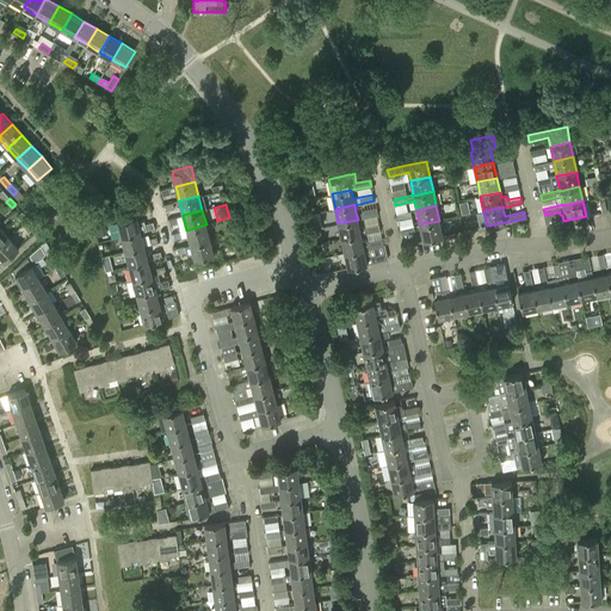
[(29,220),(22,211),(18,215),(25,223),(29,220)]
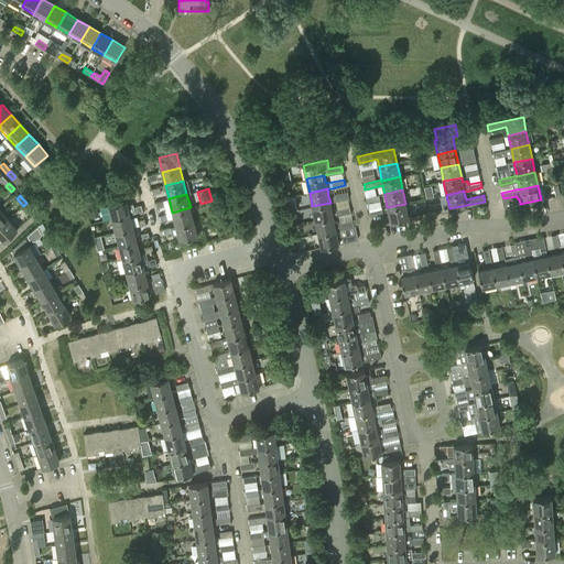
[(108,204),(112,218),(130,214),(127,199),(108,204)]
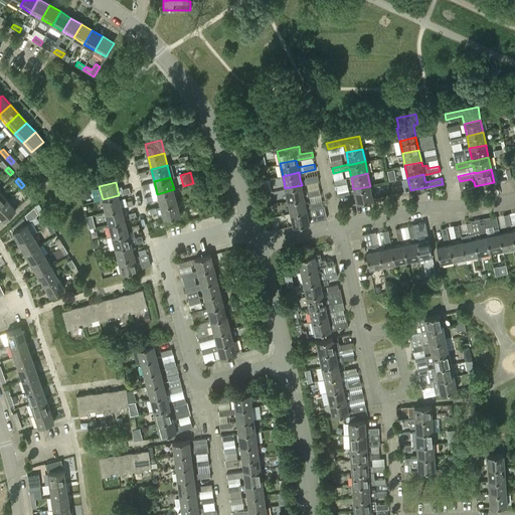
[(24,185),(21,188),(26,193),(29,190),(24,185)]
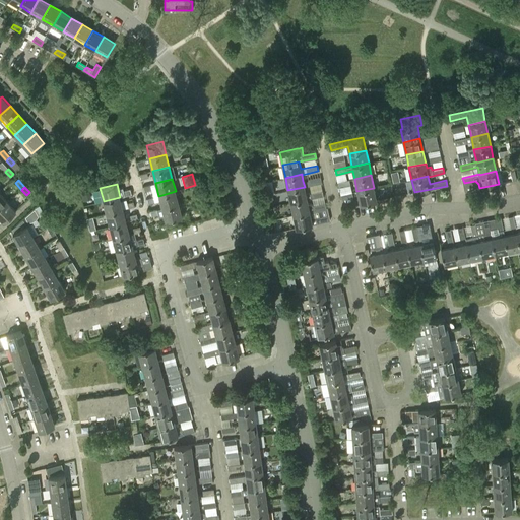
[(307,199),(323,196),(322,191),(306,194),(305,187),(287,190),(290,202),(307,199)]
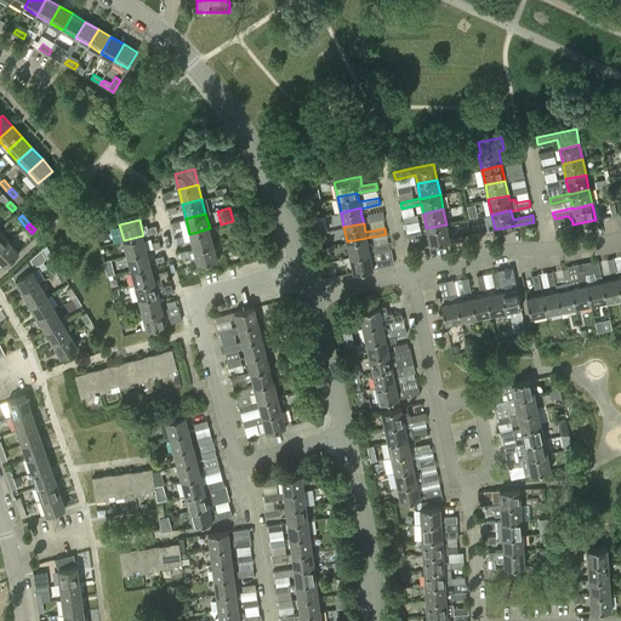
[(450,239),(446,224),(426,228),(429,244),(450,239)]
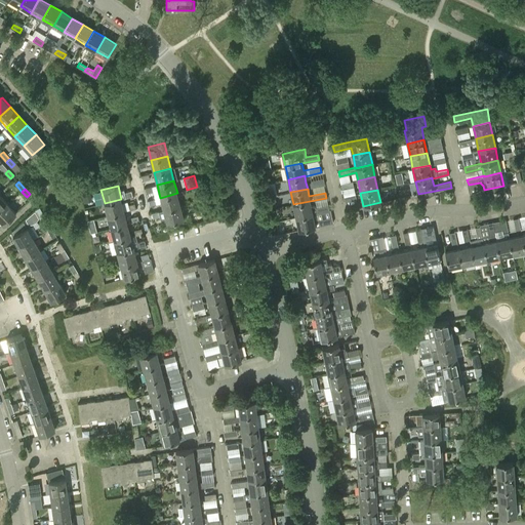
[(180,205),(177,193),(160,198),(164,210),(180,205)]
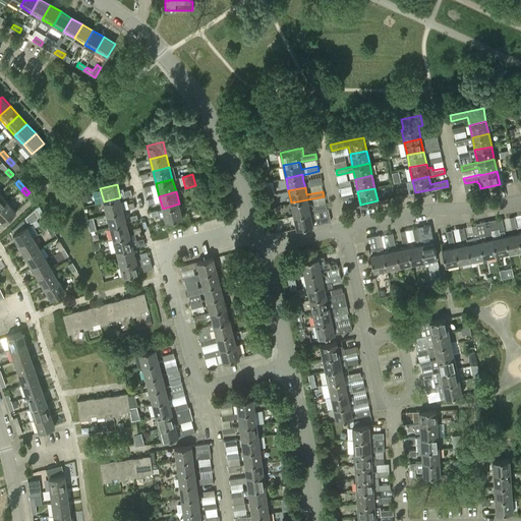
[(123,210),(120,197),(104,201),(107,214),(123,210)]
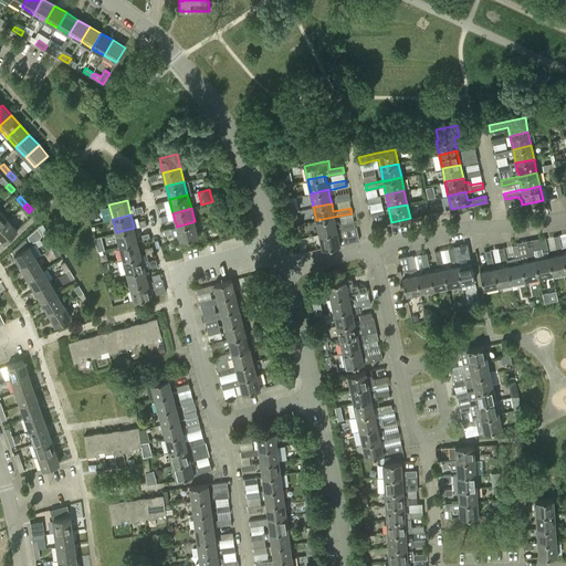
[(316,220),(320,234),(337,230),(337,231),(355,227),(354,221),(342,223),(335,222),(334,217),(316,220)]
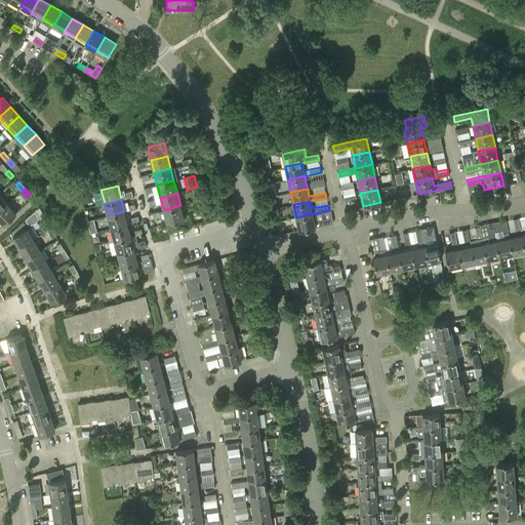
[(8,204),(0,211),(0,219),(4,226),(16,214),(8,204)]
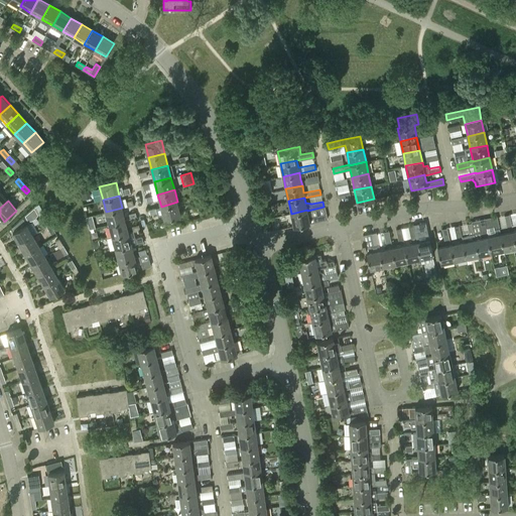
[(180,215),(177,202),(161,207),(164,219),(180,215)]
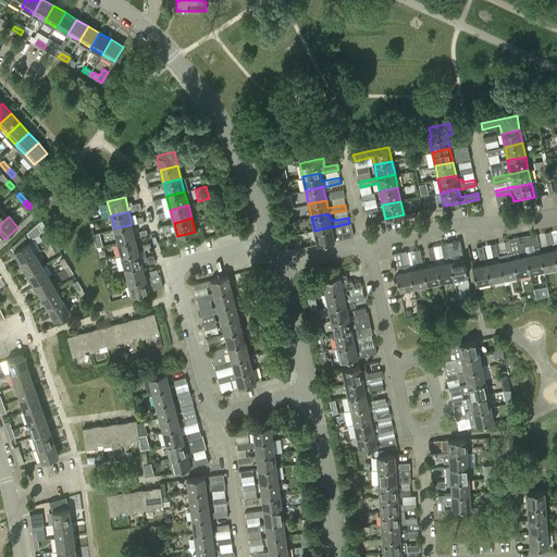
[(114,229),(118,242),(135,237),(132,224),(114,229)]
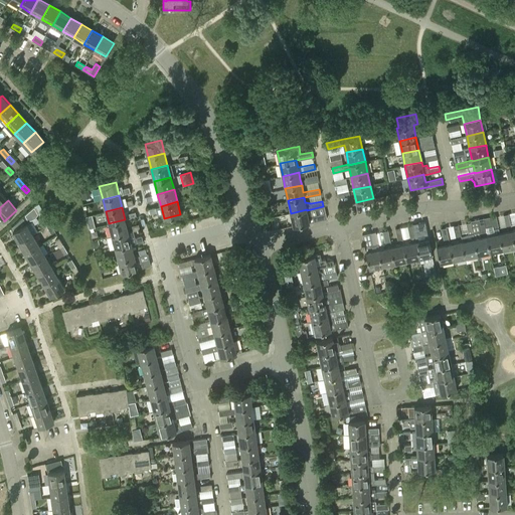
[(293,225),(309,222),(326,219),(324,213),(308,217),(307,210),(307,209),(291,213),(293,225)]
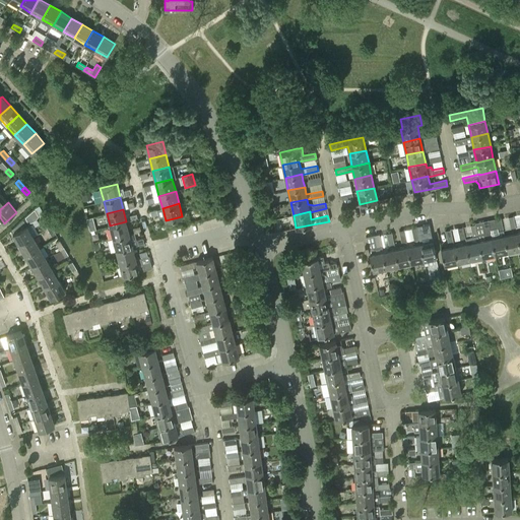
[(48,229),(52,226),(47,218),(43,221),(48,229)]
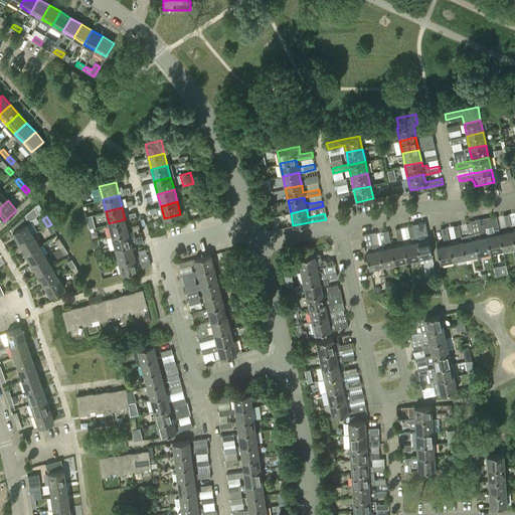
[(129,231),(125,219),(109,223),(112,236),(129,231)]
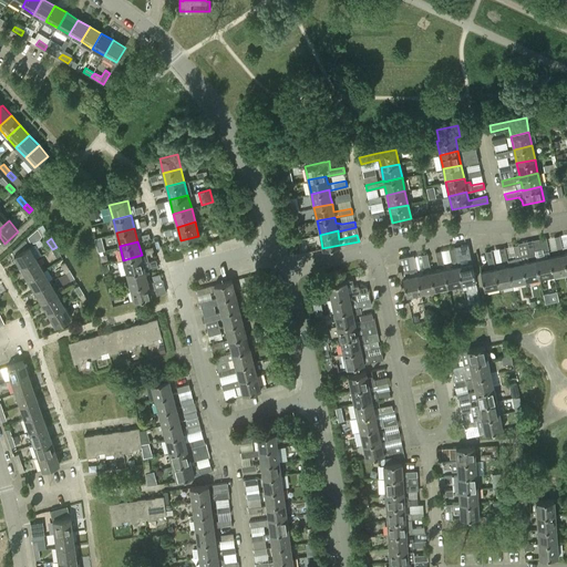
[(526,243),(529,255),(535,254),(533,241),(526,243)]
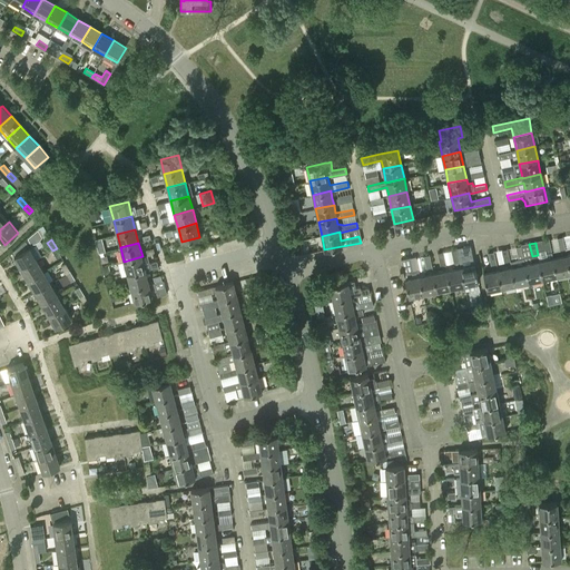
[(15,256),(21,268),(37,259),(29,247),(15,256)]
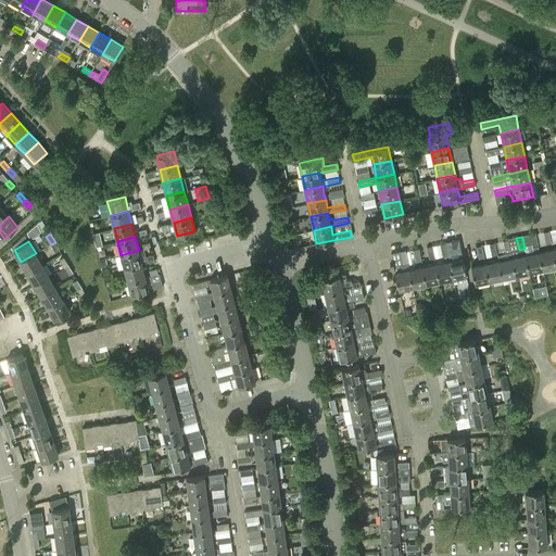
[(55,252),(60,250),(55,242),(51,244),(55,252)]
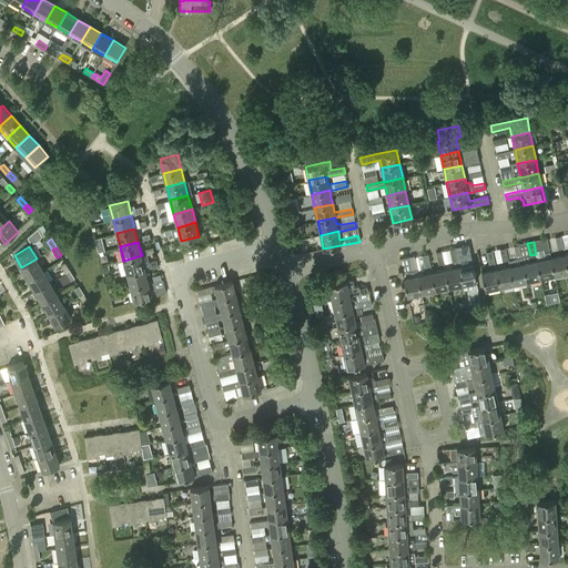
[(448,287),(463,284),(458,266),(457,260),(458,261),(455,247),(449,249),(453,267),(445,269),(448,287)]
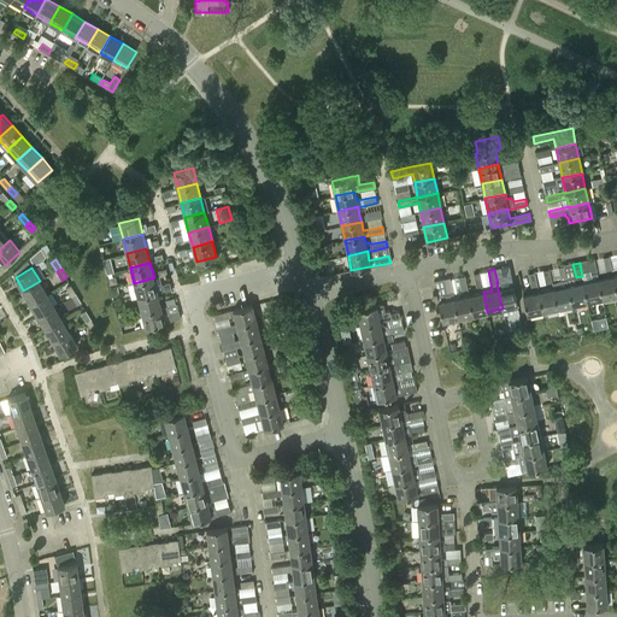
[(603,299),(616,295),(616,293),(613,276),(599,278),(603,299)]
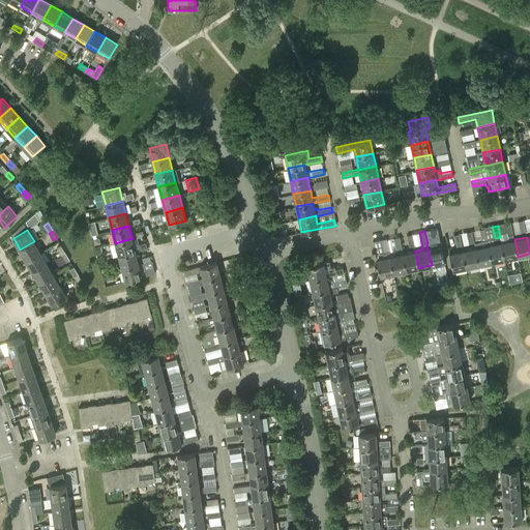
[(118,256),(136,251),(133,238),(115,243),(110,245),(113,257),(118,256)]
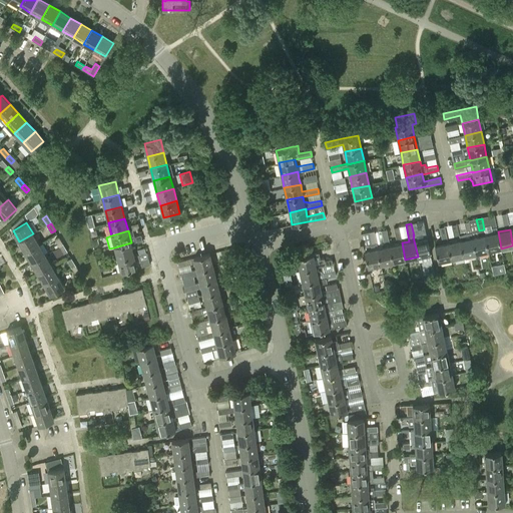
[(488,250),(501,248),(498,231),(485,234),(488,250)]
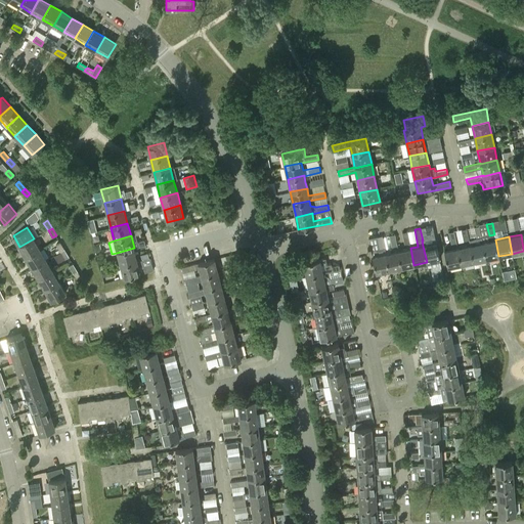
[(40,250),(34,238),(19,247),(26,258),(40,250)]
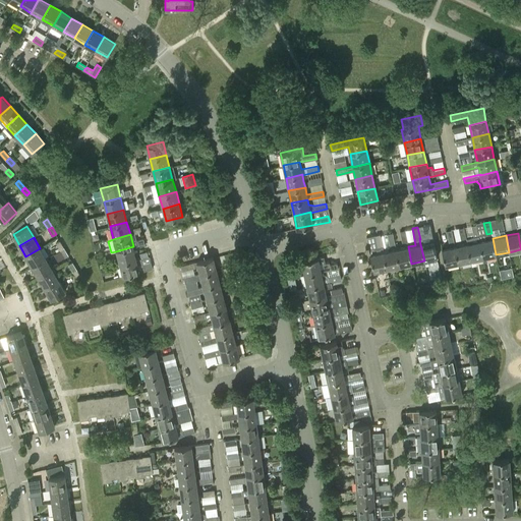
[(483,257),(496,254),(493,238),(479,241),(483,257)]
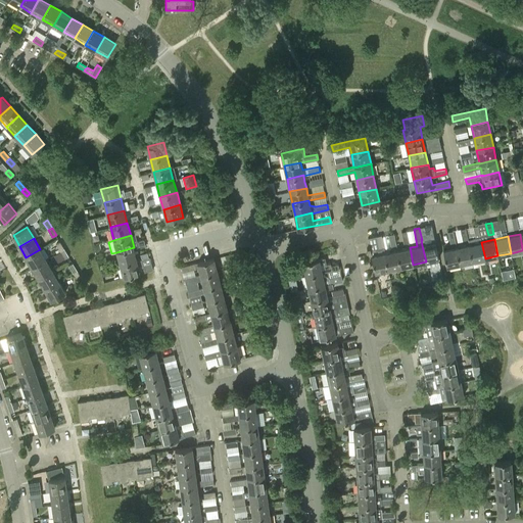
[(60,251),(64,248),(60,241),(56,244),(60,251)]
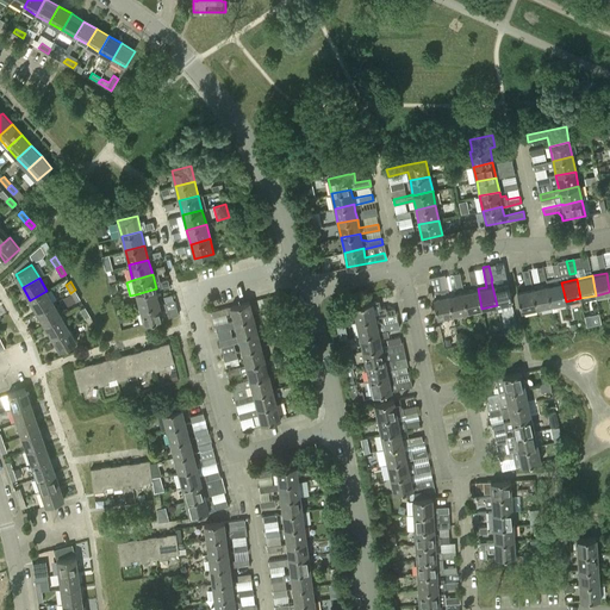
[(508,282),(492,286),(497,305),(511,302),(508,282)]
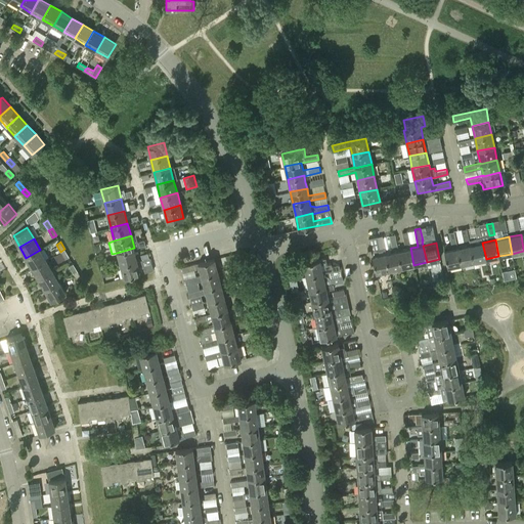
[(474,262),(486,259),(482,243),(470,245),(474,262)]
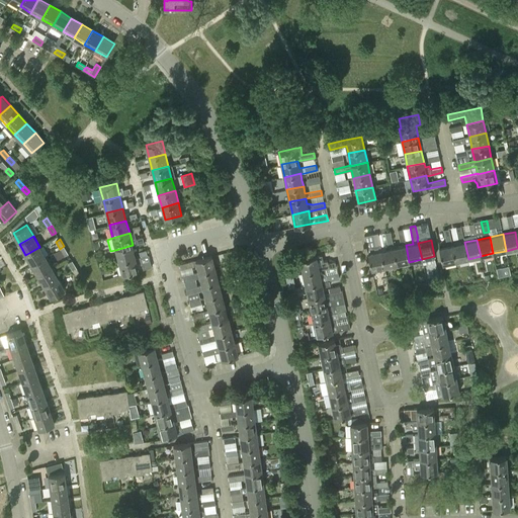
[(455,261),(468,259),(464,242),(452,245),(455,261)]
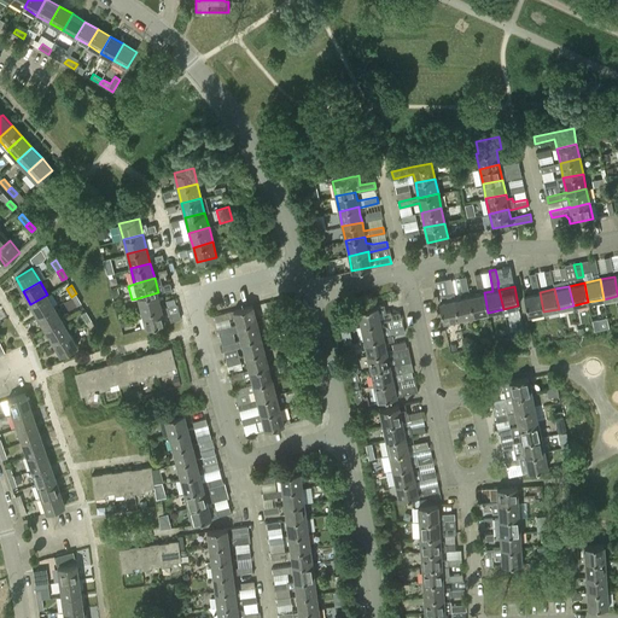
[(162,308),(158,292),(138,298),(143,313),(162,308)]
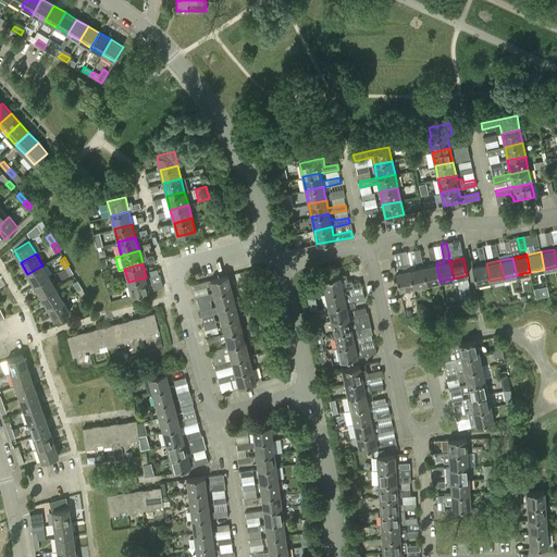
[(426,284),(440,282),(436,263),(423,267),(426,284)]
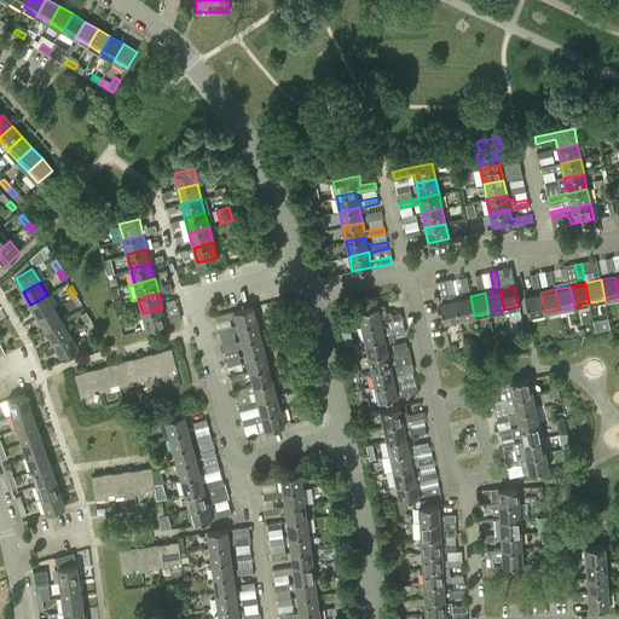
[(528,316),(544,312),(541,293),(525,296),(528,316)]
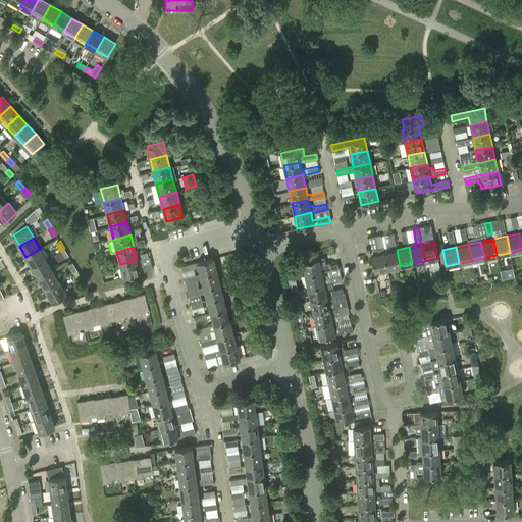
[(64,248),(60,251),(64,258),(68,256),(64,248)]
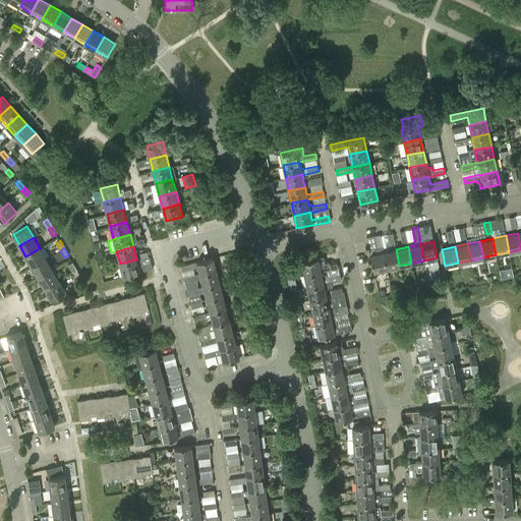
[(25,256),(33,267),(46,258),(40,248),(25,256)]
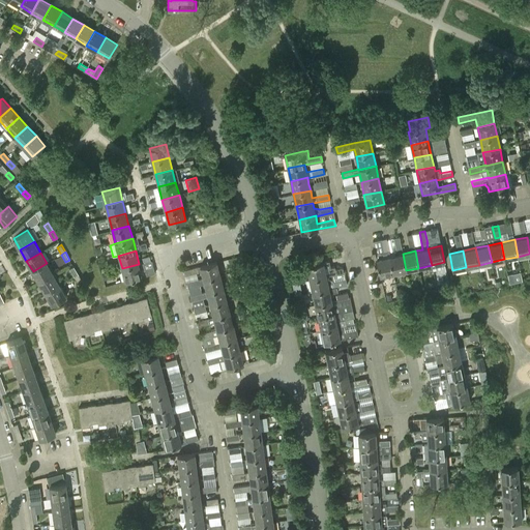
[(393,273),(406,270),(403,254),(389,257),(393,273)]
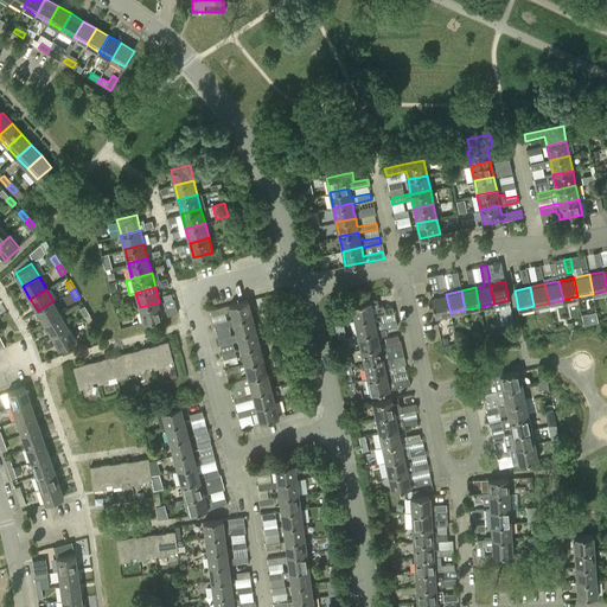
[(435,317),(451,313),(446,294),(430,296),(435,317)]
